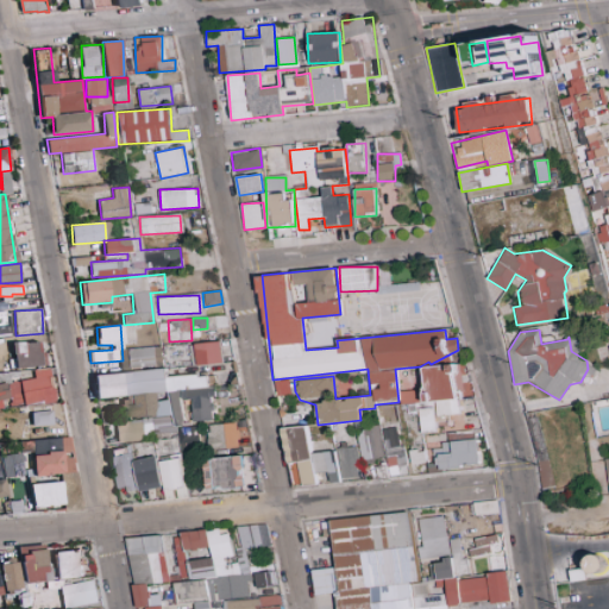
[(127,347),(127,363),(161,363),(161,347),(127,347)]
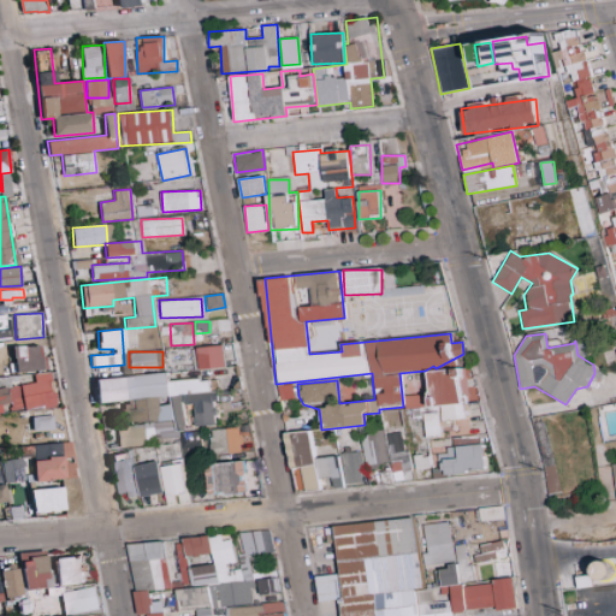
[(465,419),(460,368),(427,371),(430,394),(403,396),(403,409),(414,408),(415,416),(424,415),(426,437),(442,437),(440,421),(465,419)]
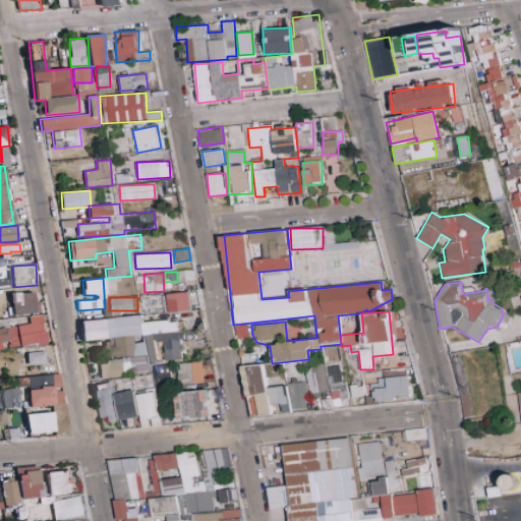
[(6,327),(10,348),(47,343),(42,313),(29,315),(30,324),(6,327)]
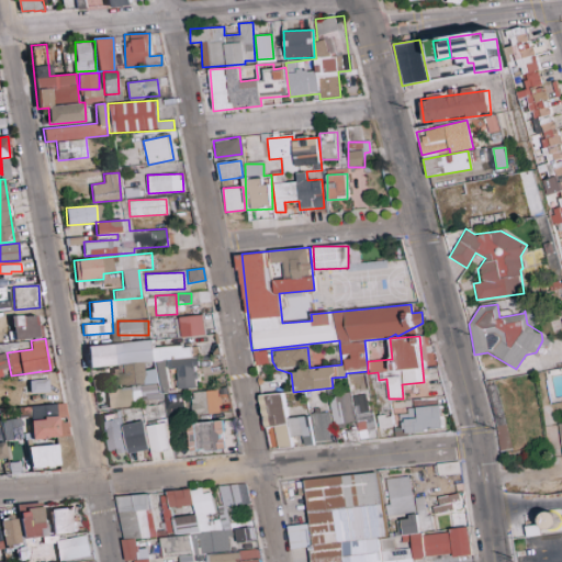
[(169,397),(167,369),(177,369),(178,389),(198,388),(195,358),(192,358),(191,345),(154,348),(153,340),(87,345),(89,368),(124,366),(125,373),(119,373),(120,388),(107,389),(109,407),(133,406),(132,401),(169,397)]
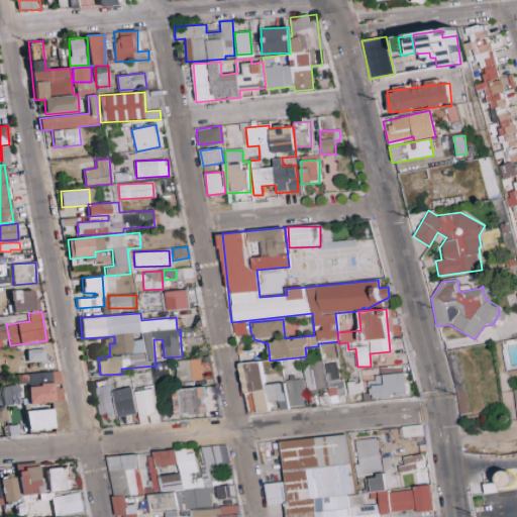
[(233,336),(246,335),(245,321),(232,323),(233,336)]
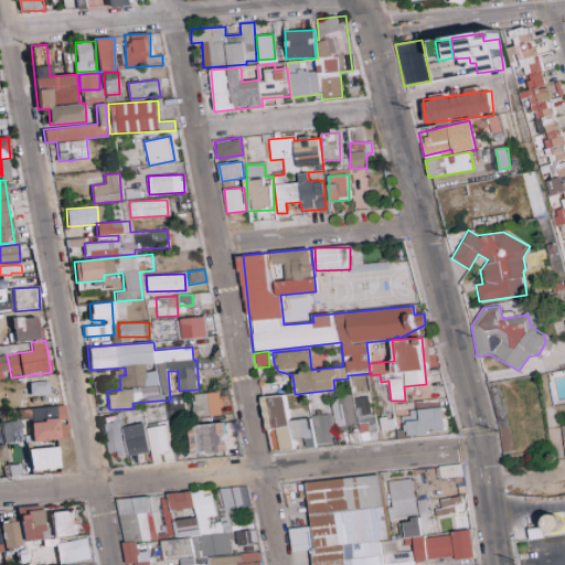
[(30,395),(50,394),(49,381),(29,382),(30,395)]
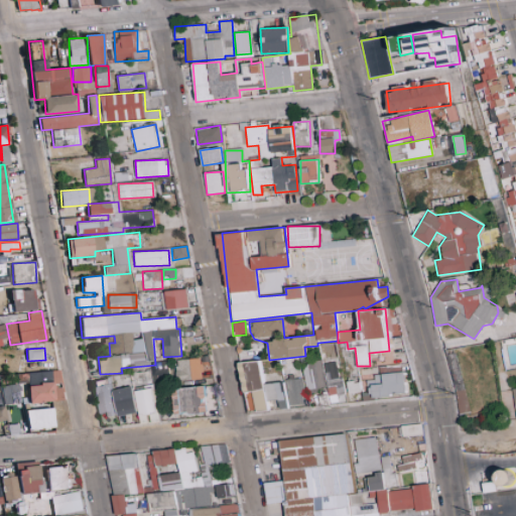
[(177,381),(203,378),(201,357),(174,361),(177,381)]
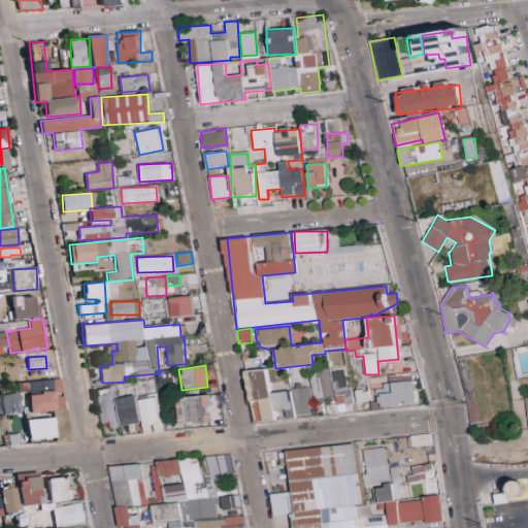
[(245,371),(252,422),(272,420),(266,368),(245,371)]
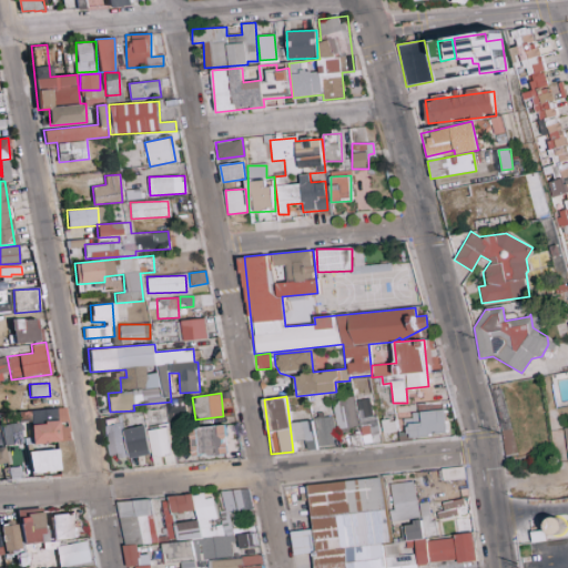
[(358,428),(353,397),(332,401),(337,432),(358,428)]
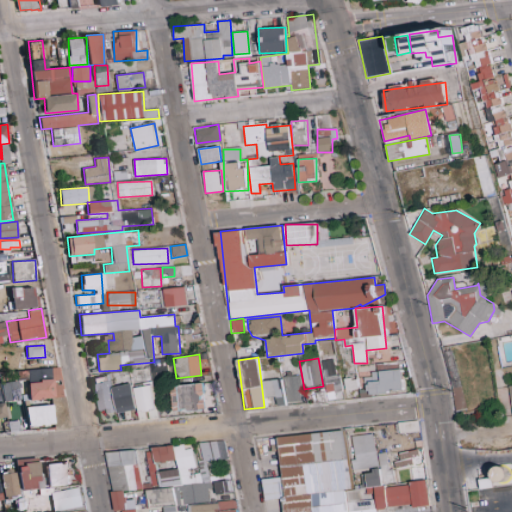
[(339,391),(335,359),(321,361),(325,400),(335,399),(334,392),(339,391)]
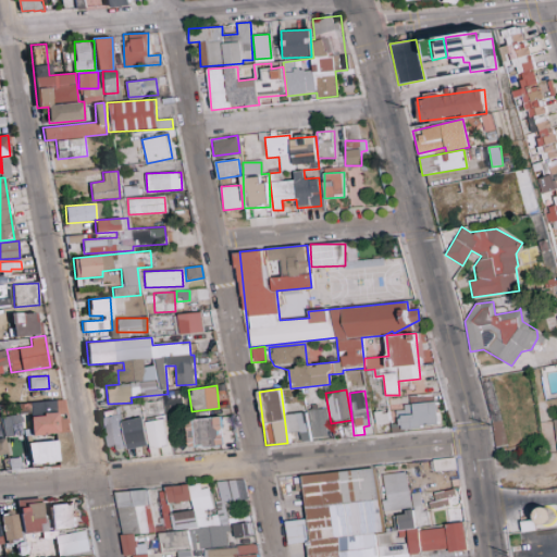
[(19,403),(20,413),(31,413),(32,435),(69,433),(67,416),(65,416),(64,400),(19,403)]
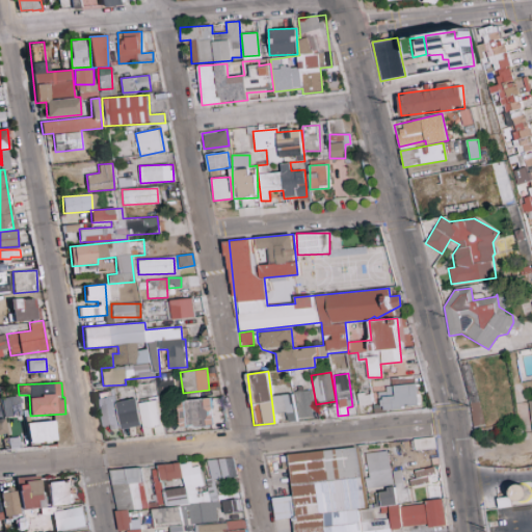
[(394,397),(381,397),(381,408),(418,407),(417,383),(394,384),(394,397)]
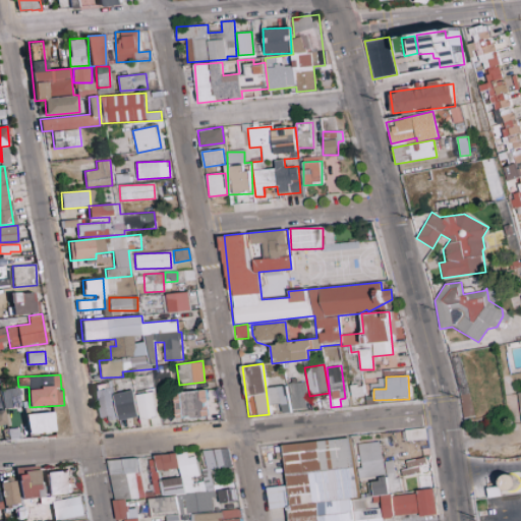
[(291,410),(307,408),(303,382),(287,384),(291,410)]
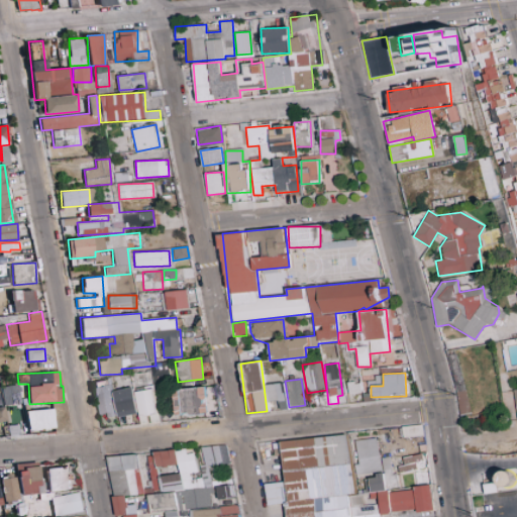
[(108,381),(95,382),(97,417),(110,416),(108,381)]
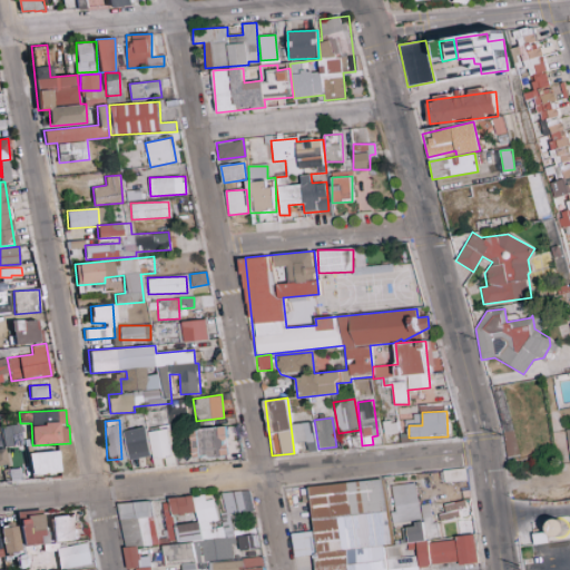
[(307,441),(310,452),(317,451),(313,421),(292,424),(295,443),(307,441)]
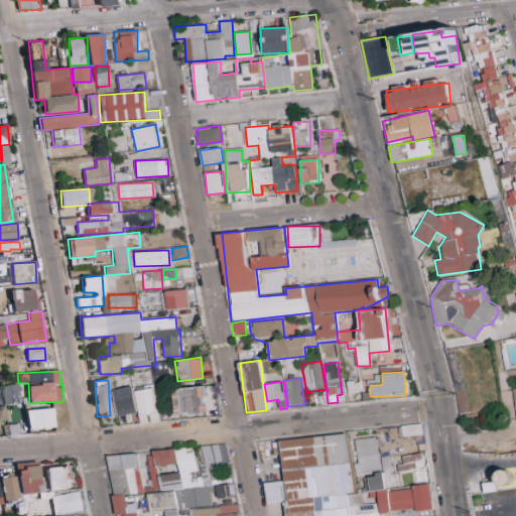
[(21,402),(19,383),(2,385),(4,404),(21,402)]
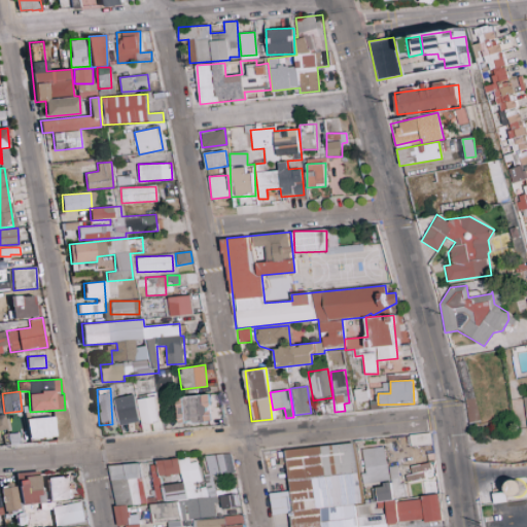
[(356,391),(356,399),(367,399),(367,391),(356,391)]
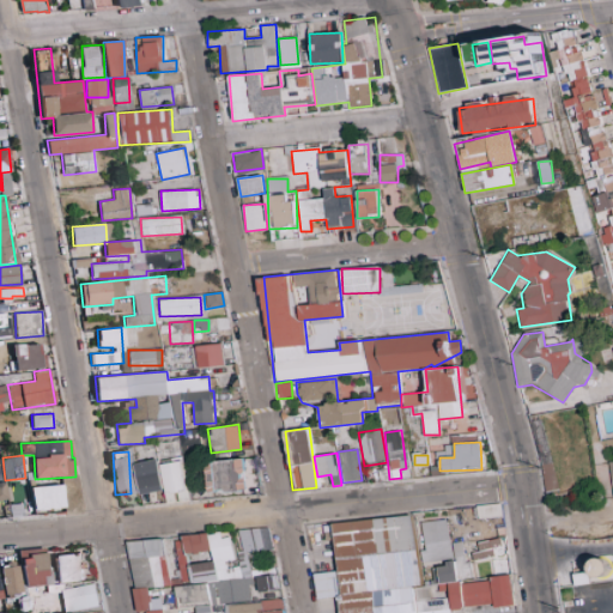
[(133,463),(140,495),(163,490),(157,459),(133,463)]
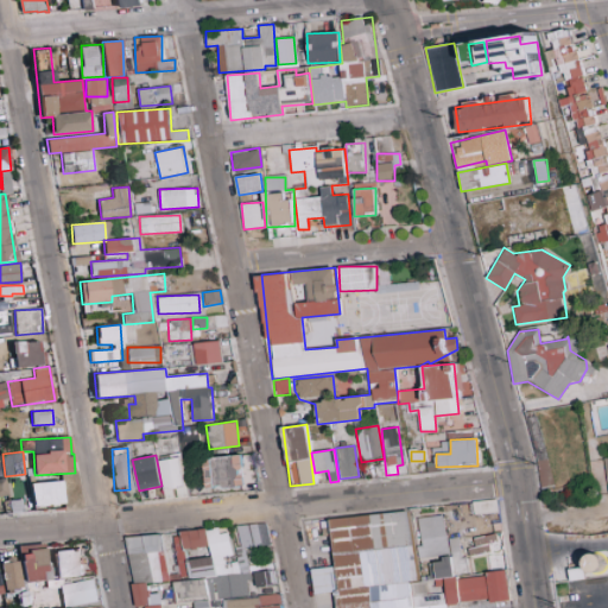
[(206,488),(252,487),(251,455),(204,457),(206,488)]
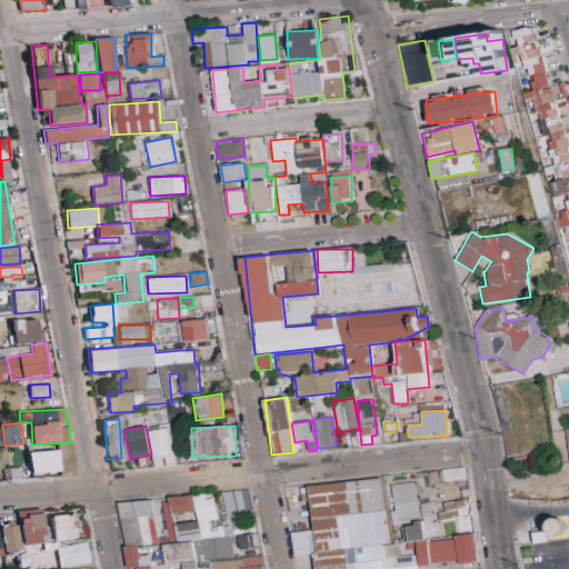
[(153,457),(172,455),(168,427),(149,430),(153,457)]
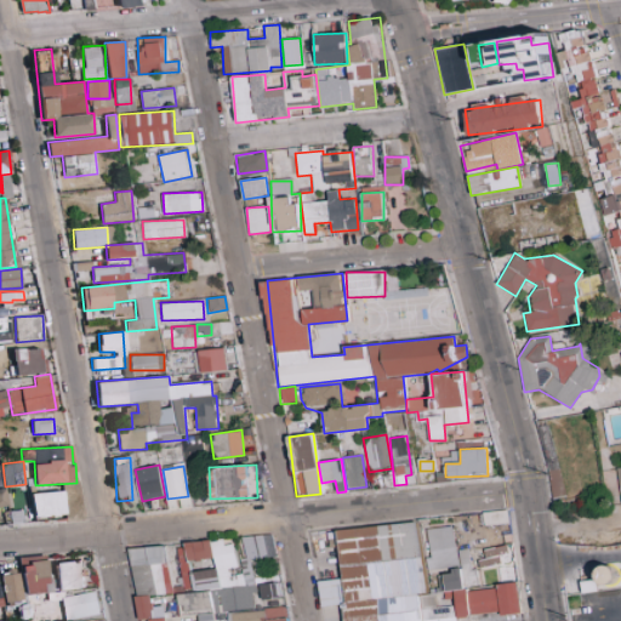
[(30,494),(34,518),(66,514),(63,490),(30,494)]
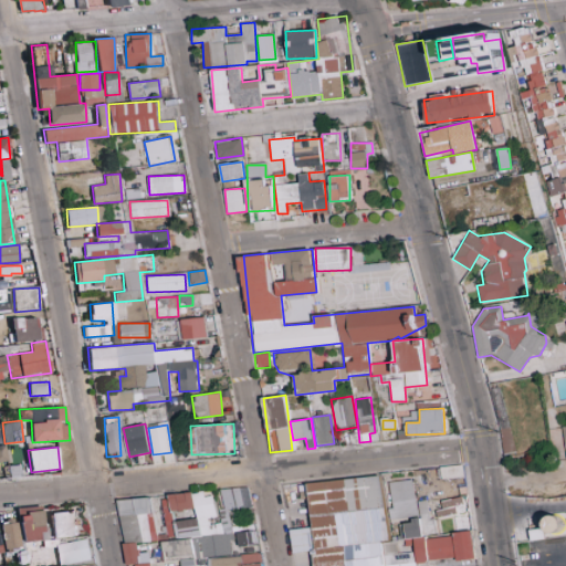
[(437,467),(437,479),(462,478),(462,465),(437,467)]
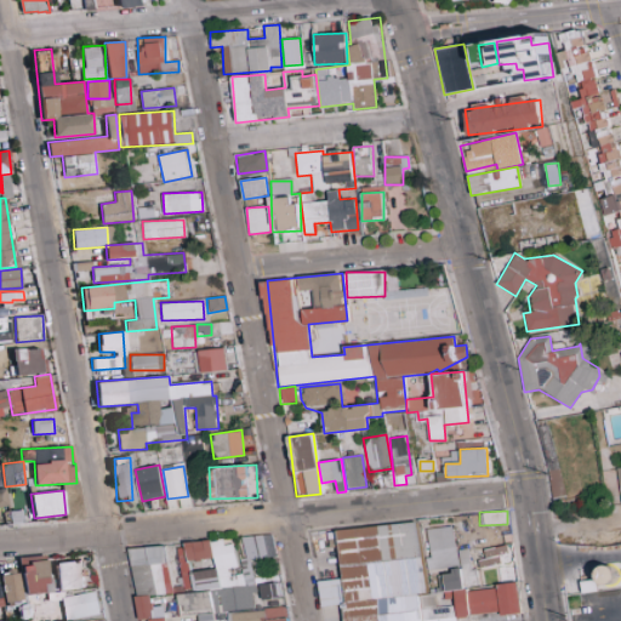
[(453,620),(439,594),(453,588),(455,616),(496,613),(495,588),(473,585),(471,554),(436,573),(437,593),(423,593),(417,523),(336,529),(340,579),(317,580),(319,607),(341,605),(342,620),(453,620)]
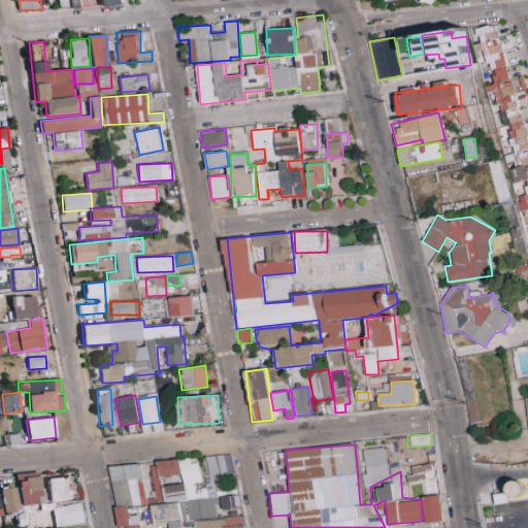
[(389,482),(385,448),(362,450),(364,474),(360,474),(361,485),(389,482)]
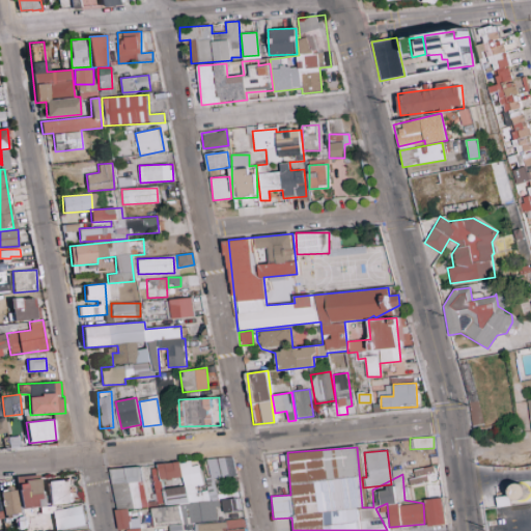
[(245,530),(244,519),(217,522),(212,479),(234,476),(232,456),(206,459),(208,477),(201,478),(199,460),(150,467),(155,498),(163,496),(165,506),(150,507),(152,527),(168,525),(168,530),(245,530)]
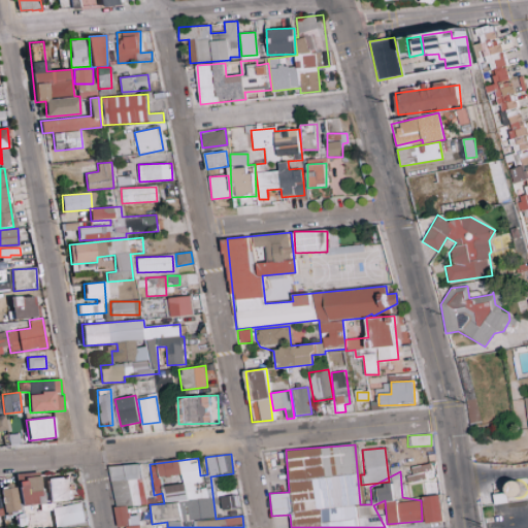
[(111,466),(118,527),(140,527),(139,515),(129,517),(128,506),(144,504),(139,463),(111,466)]
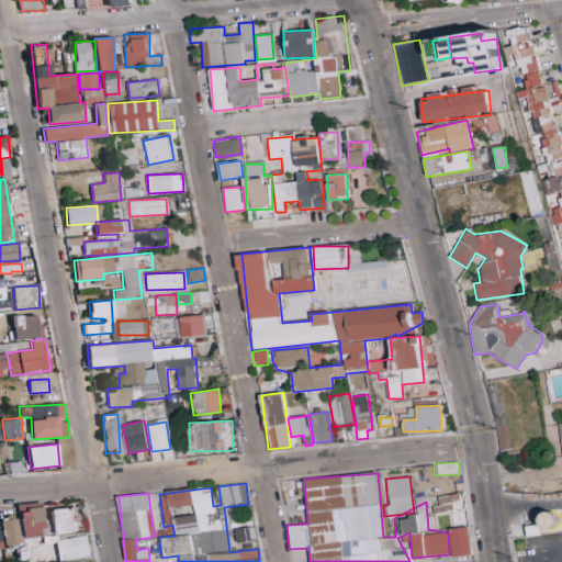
[(437,497),(438,505),(431,506),(433,515),(461,509),(458,493),(437,497)]
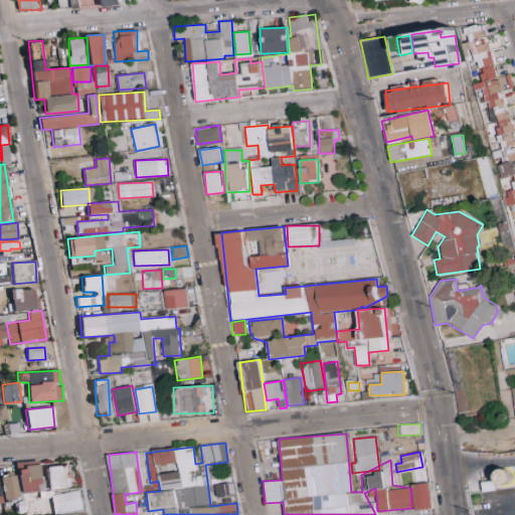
[(69,488),(67,465),(45,467),(48,490),(69,488)]
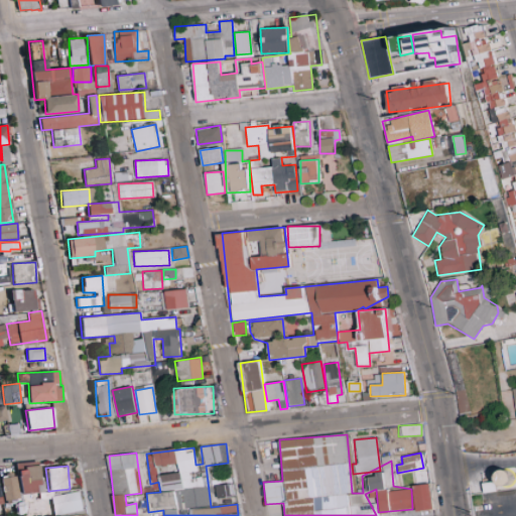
[(18,468),(19,493),(40,493),(39,467),(18,468)]
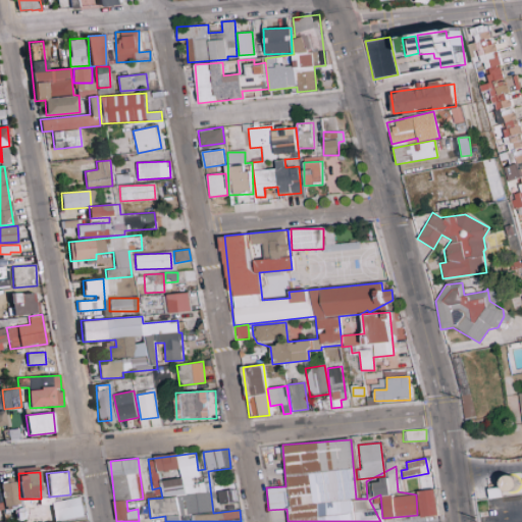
[(3,507),(17,505),(15,479),(0,480),(3,507)]
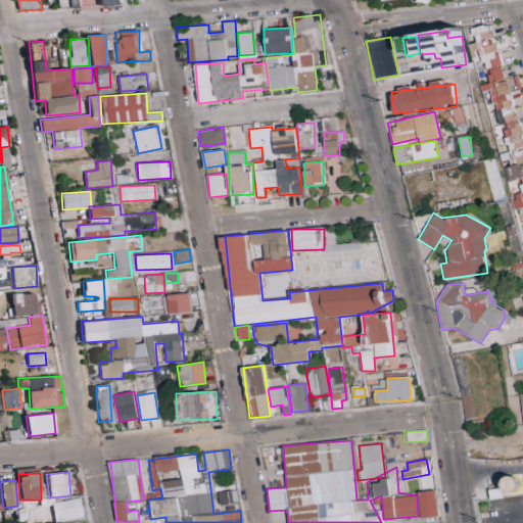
[(438,516),(436,490),(418,491),(420,518),(438,516)]
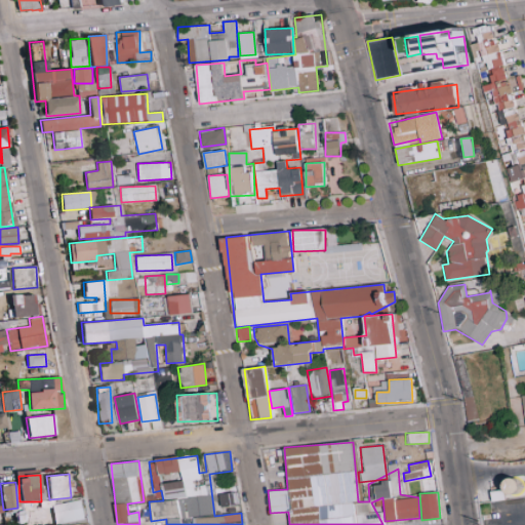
[(219,507),(237,507),(237,493),(219,494),(219,507)]
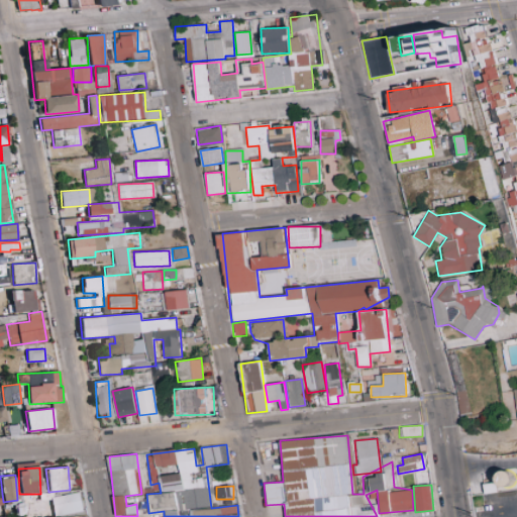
[(50,496),(53,515),(82,512),(80,493),(50,496)]
